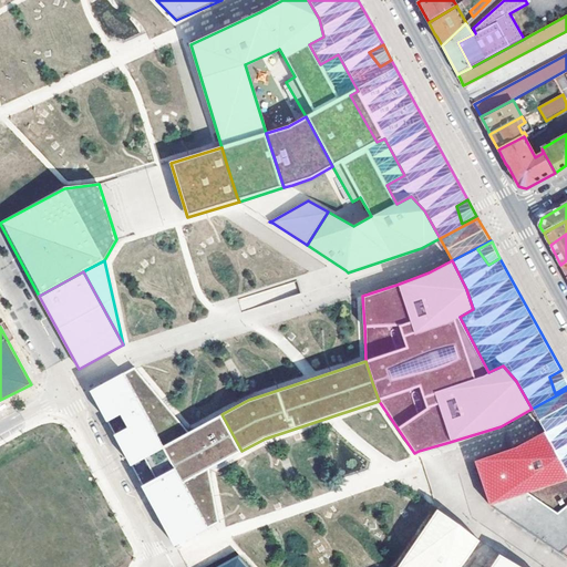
[(124,373),(91,391),(107,421),(115,435),(132,466),(146,459),(157,480),(143,487),(175,546),(185,540),(208,527),(219,522),(209,468),(241,451),(234,436),(222,414),(188,432),(134,368),(124,373)]
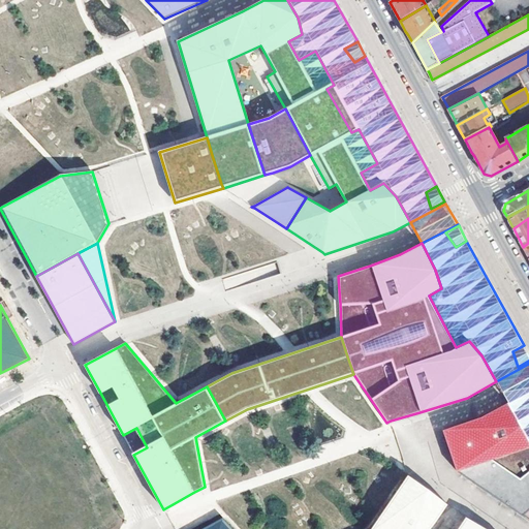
[(528,355),(524,345),(512,351),(518,367),(528,361),(528,355)]
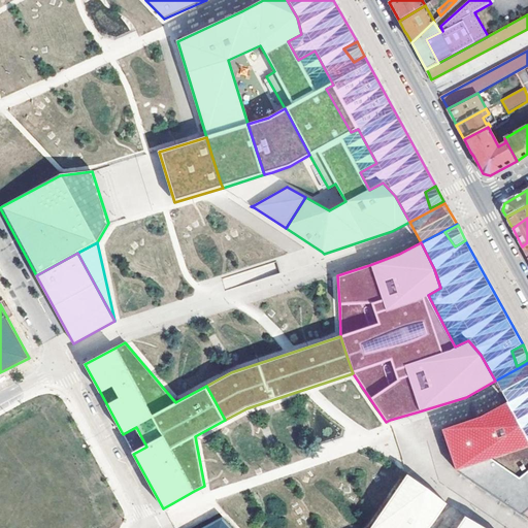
[(527,363),(495,381),(501,392),(506,402),(527,390),(527,363)]
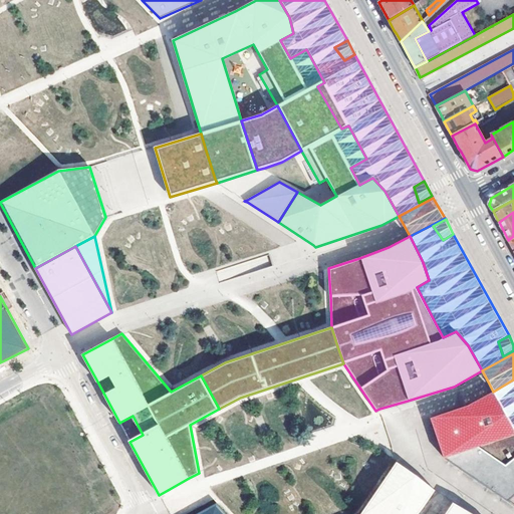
[(513,379),(493,392),(513,430),(513,379)]
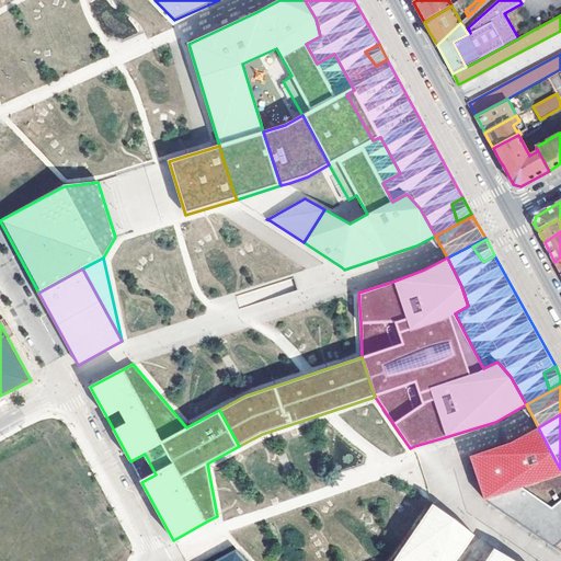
[(522,488),(560,473),(560,469),(538,427),(511,443),(468,451),(484,501),(522,488)]
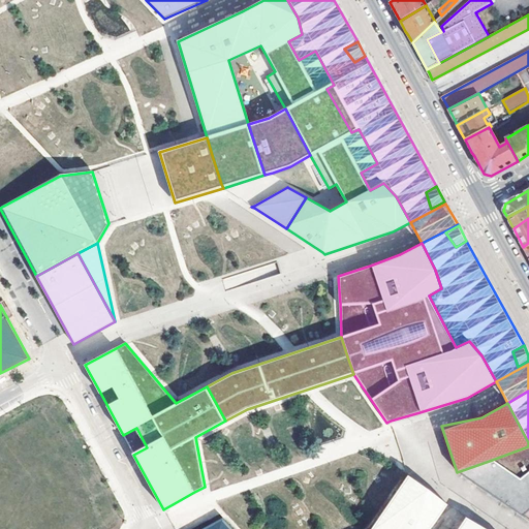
[(136,428),(123,435),(133,455),(147,447),(136,428)]
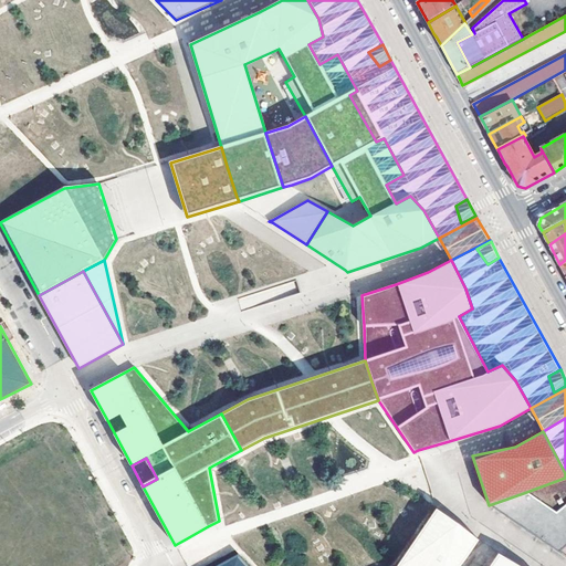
[(565,478),(526,492),(489,505),(496,510),(565,557),(565,478)]
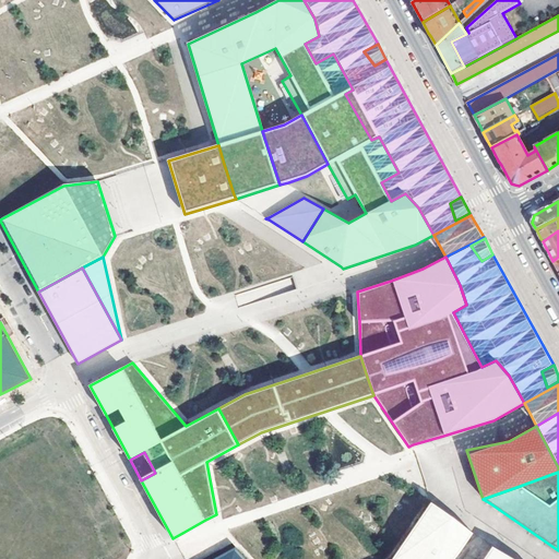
[(392,558),(246,558),(236,547),(213,558),(513,558),(492,547),(484,558),(454,558),(460,552),(473,533),(453,518),(431,502),(392,558)]
